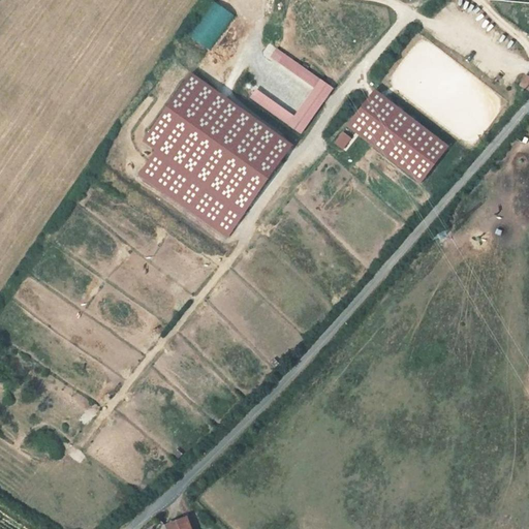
[(209,1),(190,38),(212,50),(230,12),(209,1)]
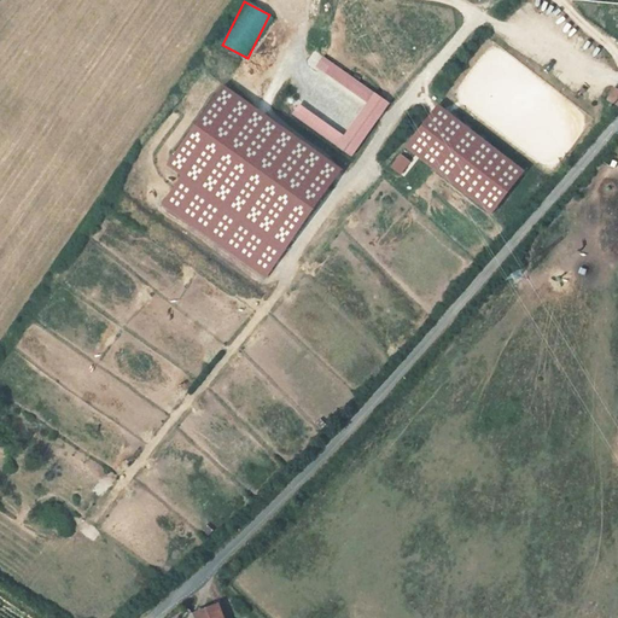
[(290,116),(351,156),(388,101),(321,57),(313,69),(363,101),(343,134),(297,104),(290,116)]
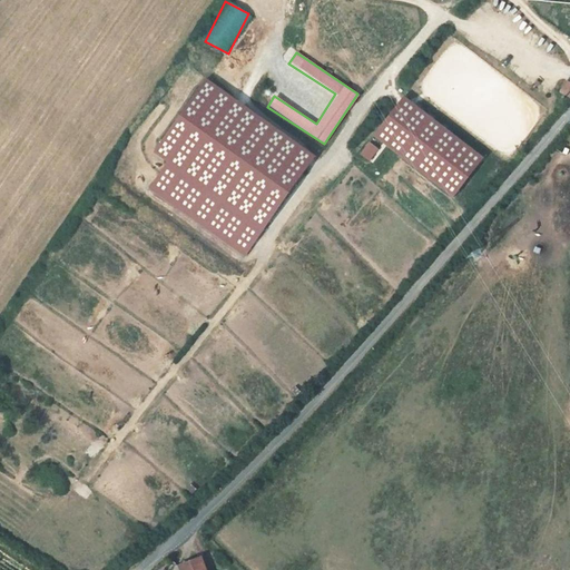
[(248,255),(312,148),(195,79),(150,154),(164,161),(145,194),(248,255)]
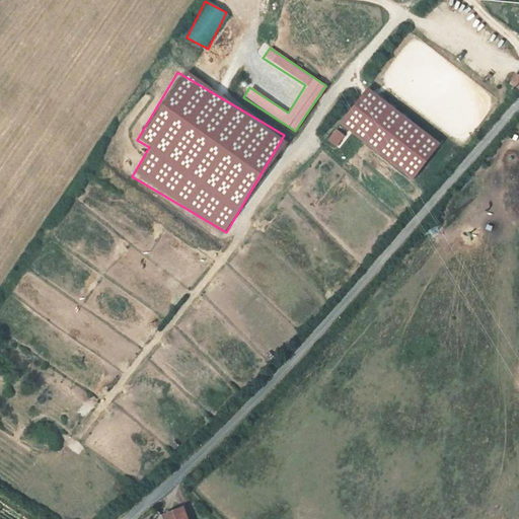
[(410,180),(438,143),(364,86),(336,124),(410,180)]
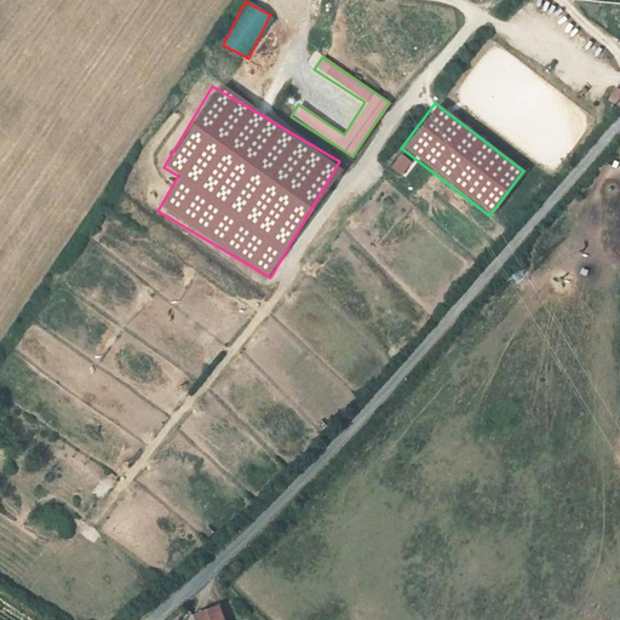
[(402,174),(411,161),(401,154),(391,167),(402,174)]
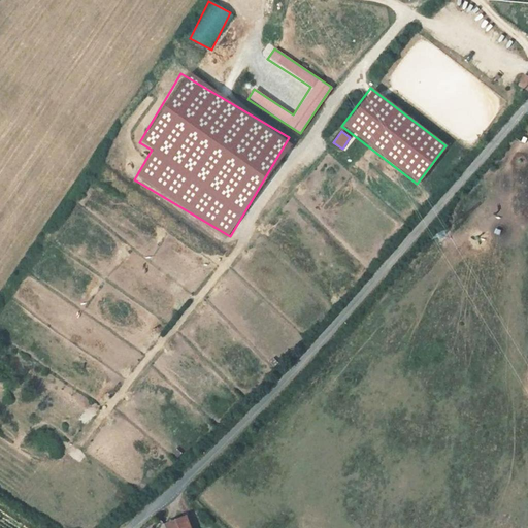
[(191,527),(187,518),(178,521),(179,524),(170,527),(191,527)]
